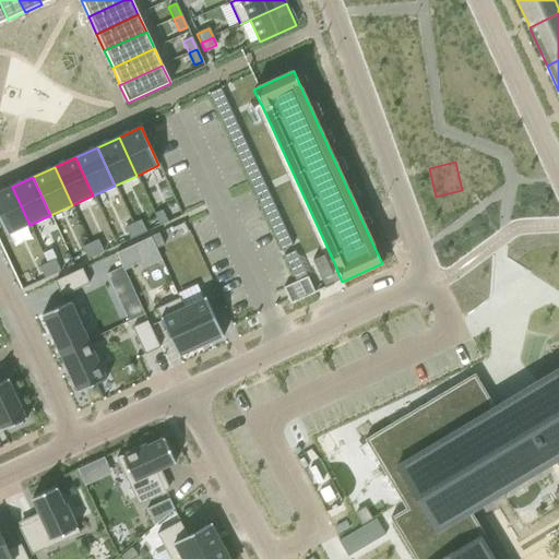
[(12,187),(0,191),(0,221),(7,235),(30,225),(12,187)]
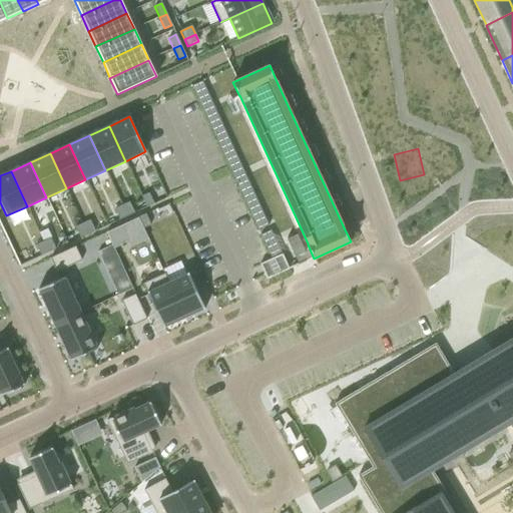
[(148,193),(141,196),(146,207),(153,204),(148,193)]
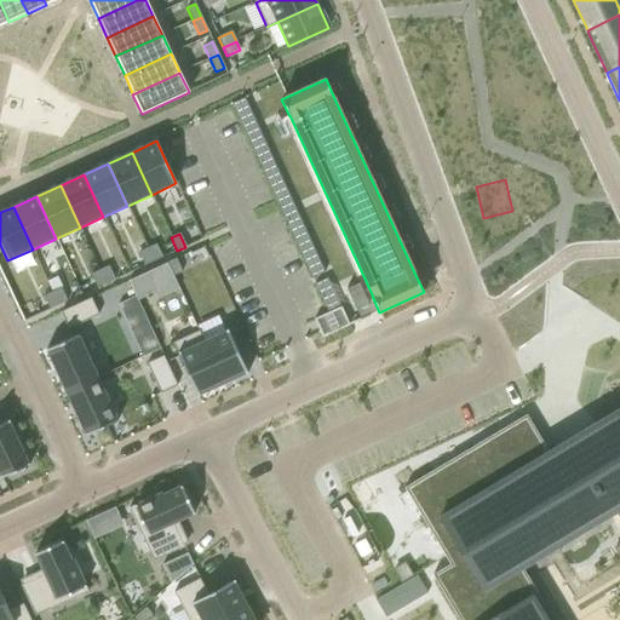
[(156,245),(147,248),(153,262),(162,258),(156,245)]
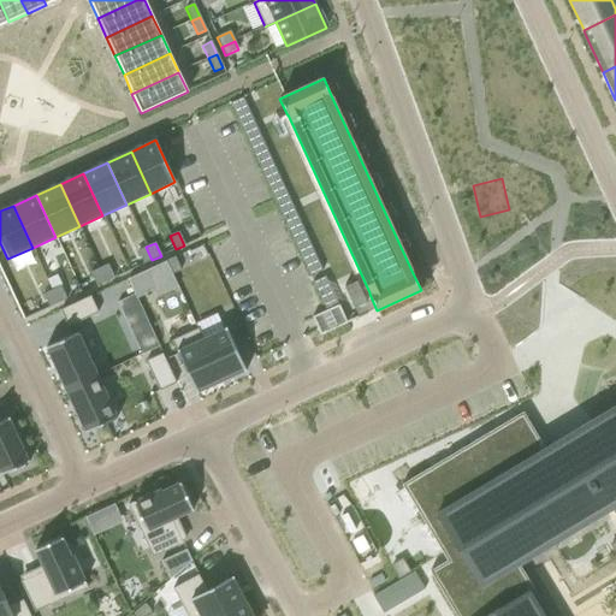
[(146,247),(137,252),(143,265),(152,260),(146,247)]
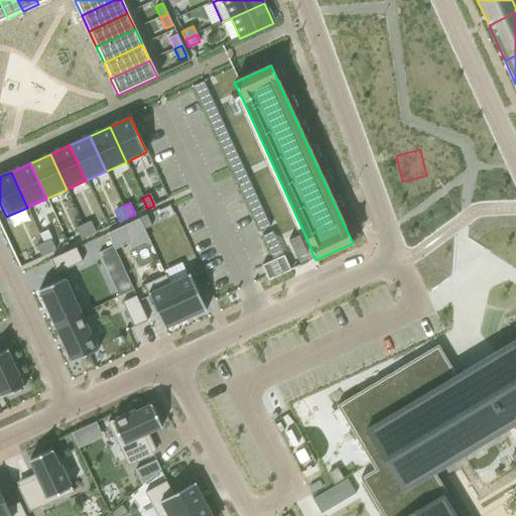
[(146,216),(138,219),(139,220),(143,230),(151,227),(146,216)]
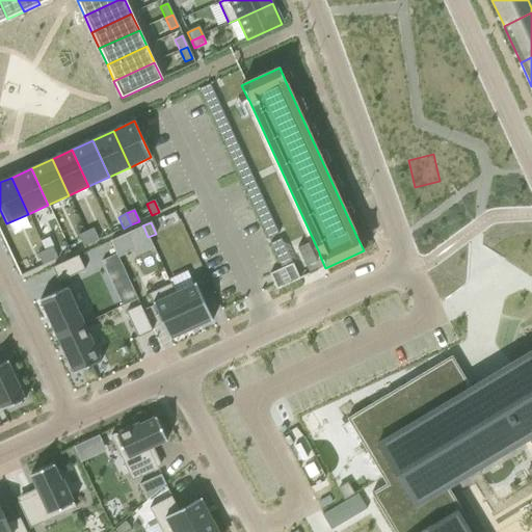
[(143,227),(135,230),(140,241),(148,238),(148,237),(143,227)]
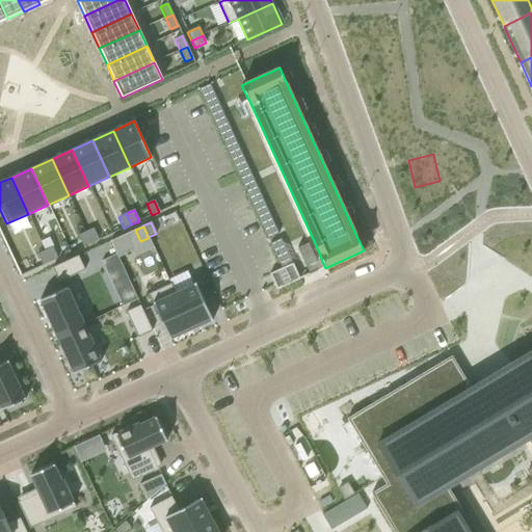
[(92,229),(85,232),(90,243),(98,240),(92,229)]
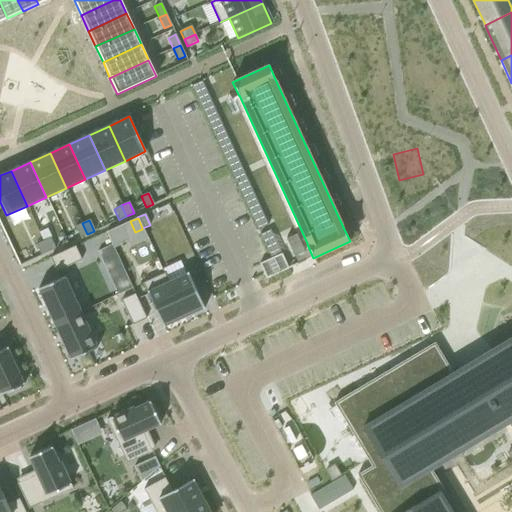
[(82,223),(75,227),(80,238),(87,234),(82,223)]
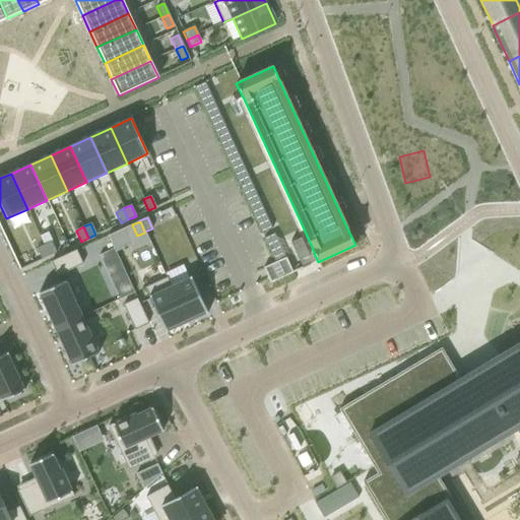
[(51,242),(44,245),(49,256),(56,253),(51,242)]
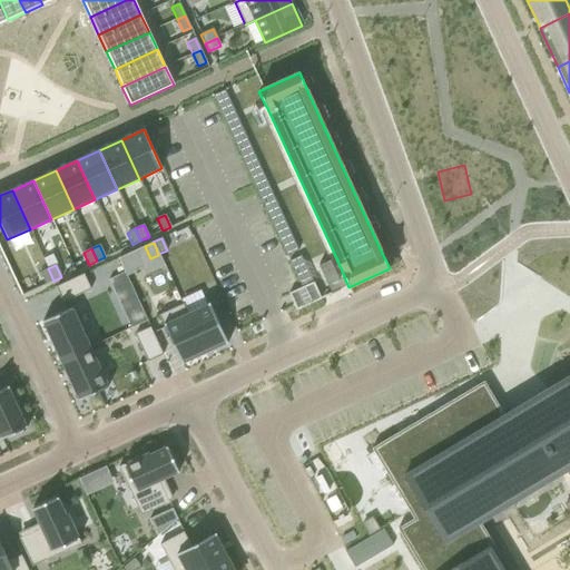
[(48,268),(40,273),(46,285),(53,281),(48,268)]
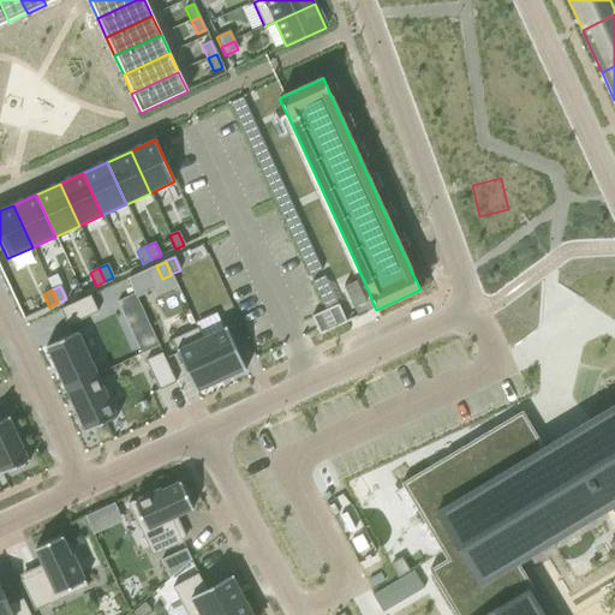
[(90,297),(60,310),(67,327),(97,312),(90,297)]
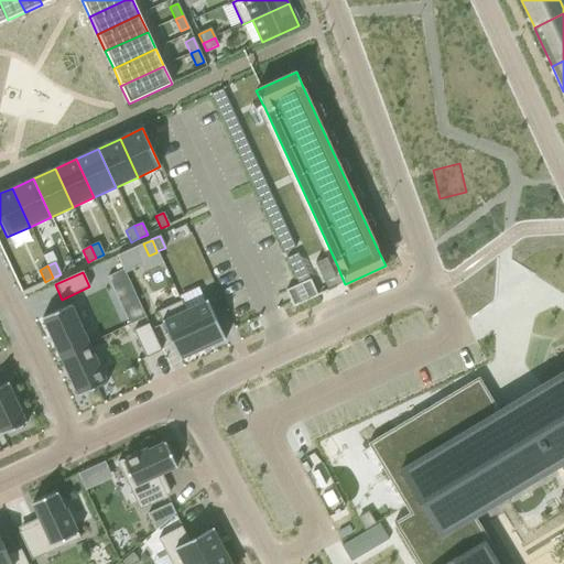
[(310,280),(285,291),(293,307),(317,296),(312,284),(310,280)]
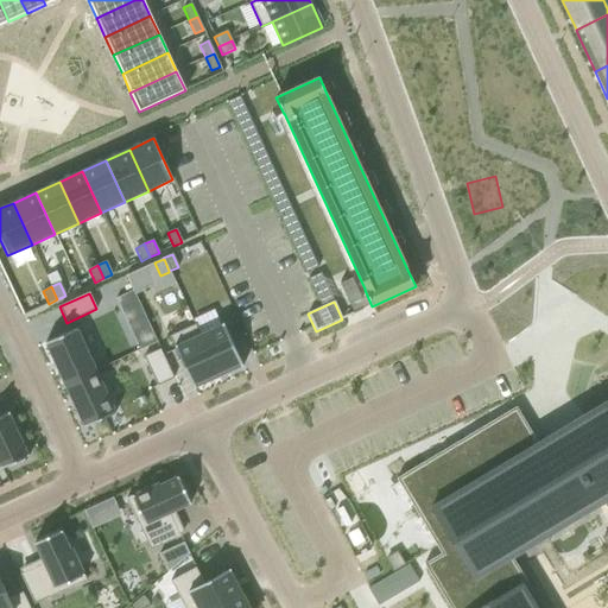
[(195,324),(194,325),(217,377),(240,367),(241,367),(242,367),(223,323),(221,324),(221,325),(200,335),(195,324)]
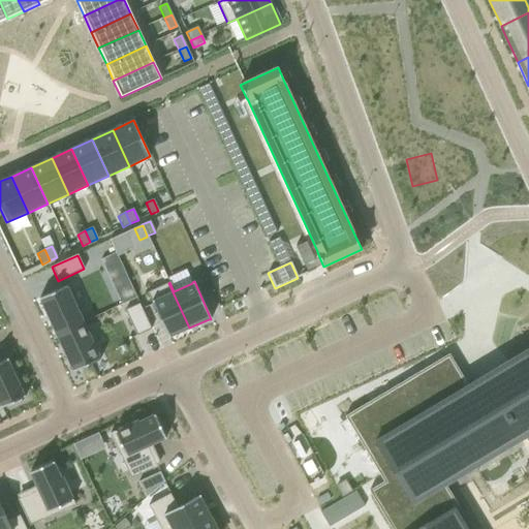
[(168,283),(148,292),(168,339),(170,338),(169,337),(189,328),(168,283)]
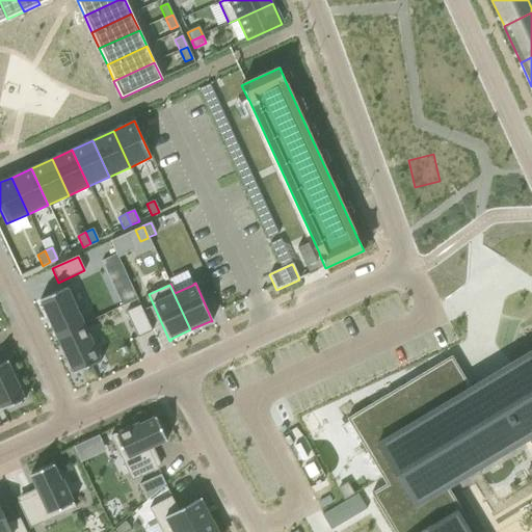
[(67,288),(40,300),(56,337),(84,324),(67,288)]
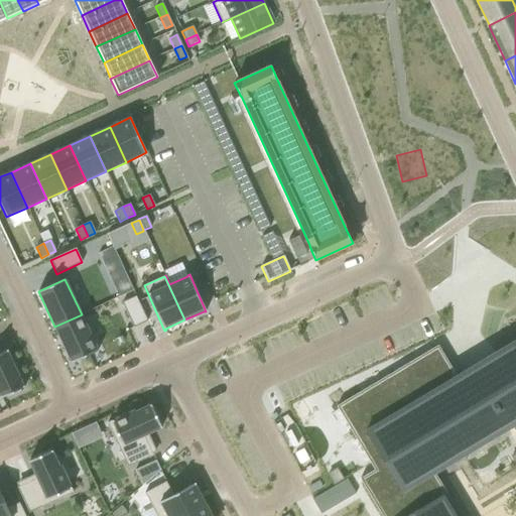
[(136,296),(122,303),(133,329),(147,321),(136,296)]
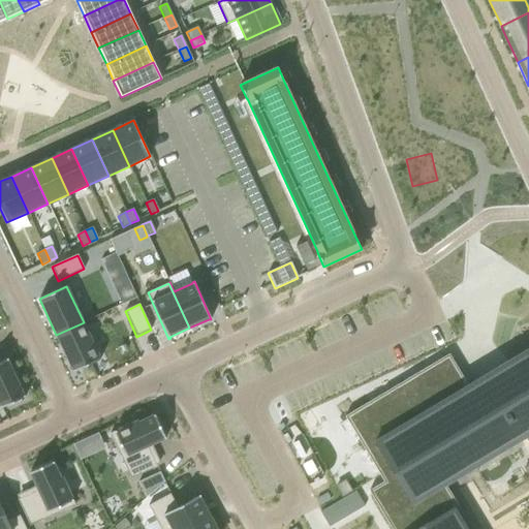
[(84,322),(56,335),(73,372),(100,360),(84,322)]
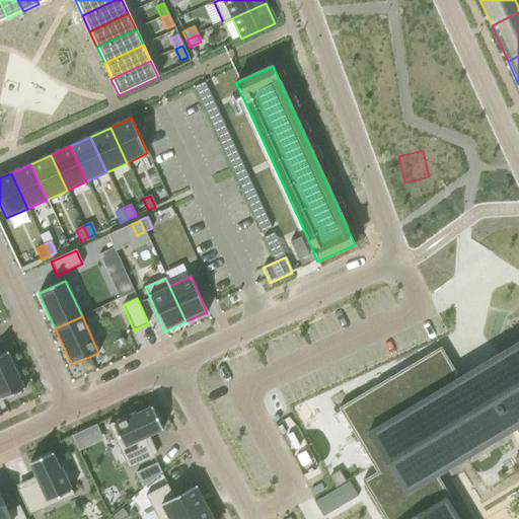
[(518,518),(518,342),(455,380),(437,351),(336,412),(373,475),(359,485),(379,518),(518,518)]
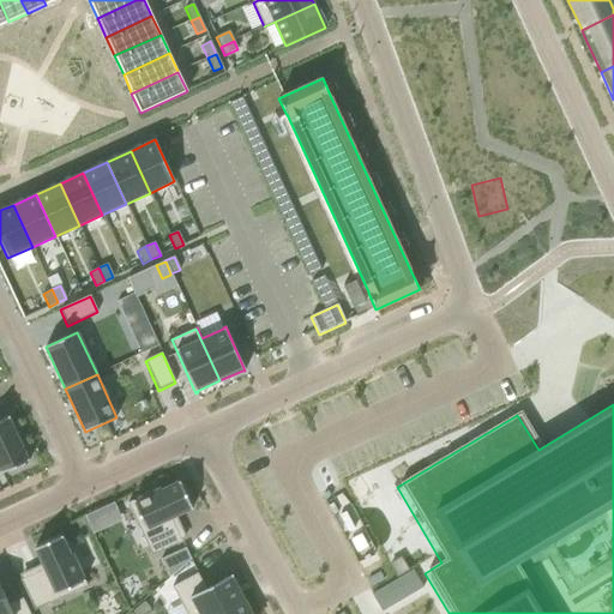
[(0,470),(0,471),(0,474),(6,471),(7,475),(25,467),(24,463),(29,461),(29,458),(28,459),(8,419),(10,417),(8,416),(0,420),(0,470)]
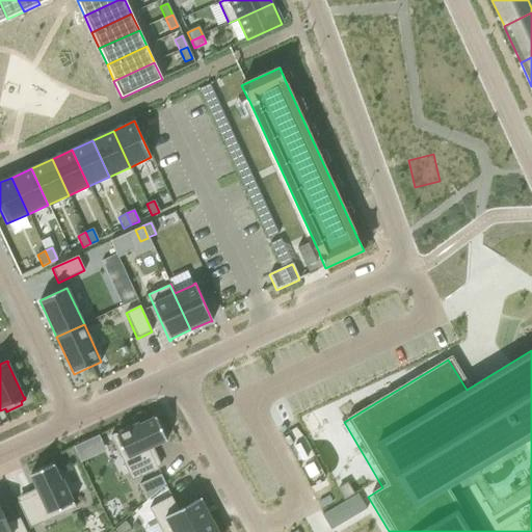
[(138,423),(110,436),(131,482),(158,470),(158,469),(149,449),(153,447),(166,441),(156,417),(139,425),(138,423)]
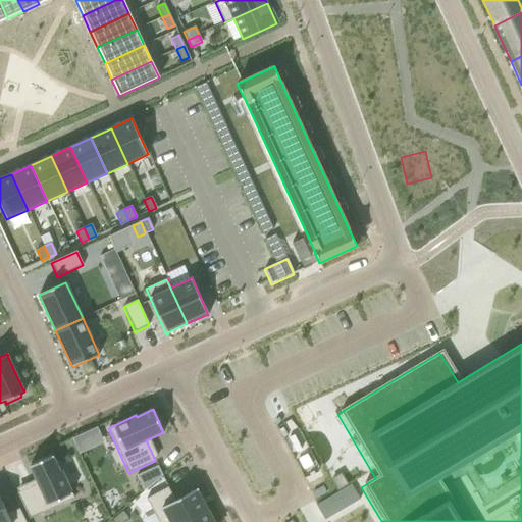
[(37,484),(17,493),(30,519),(74,499),(61,471),(60,472),(52,456),(29,466),(37,484)]
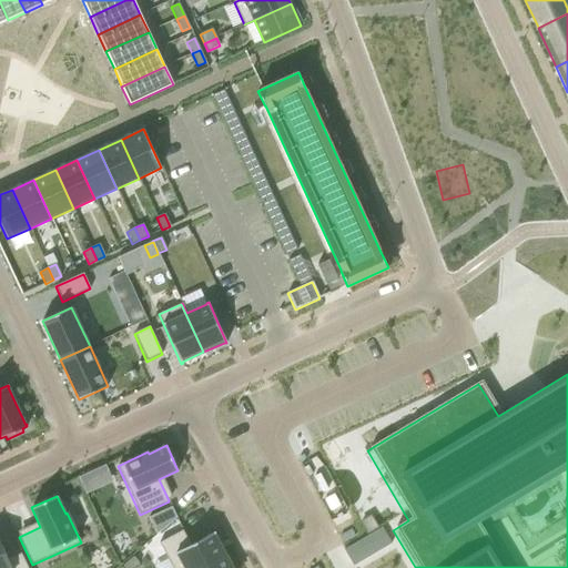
[(161,513),(149,518),(156,535),(168,526),(161,513)]
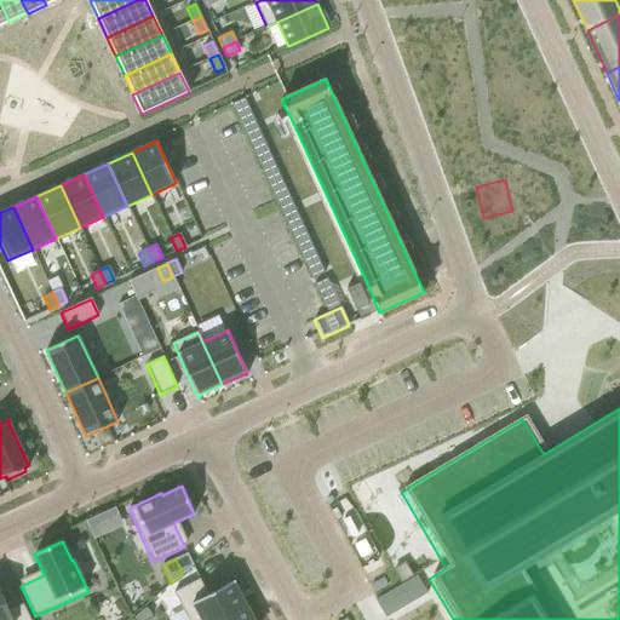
[(385,618),(426,593),(415,575),(374,600),(385,618)]
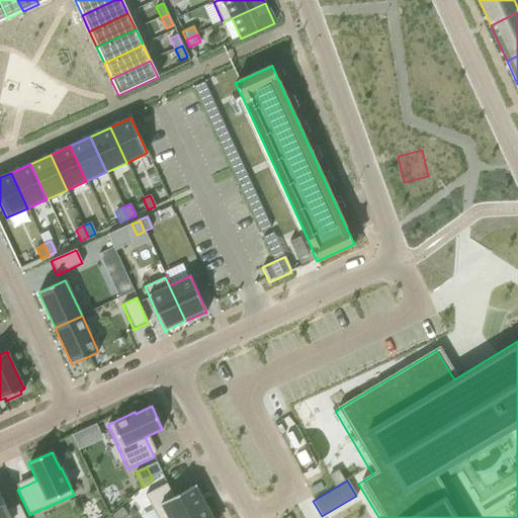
[(166,484),(145,496),(157,517),(181,517),(205,506),(194,486),(173,497),(166,484)]
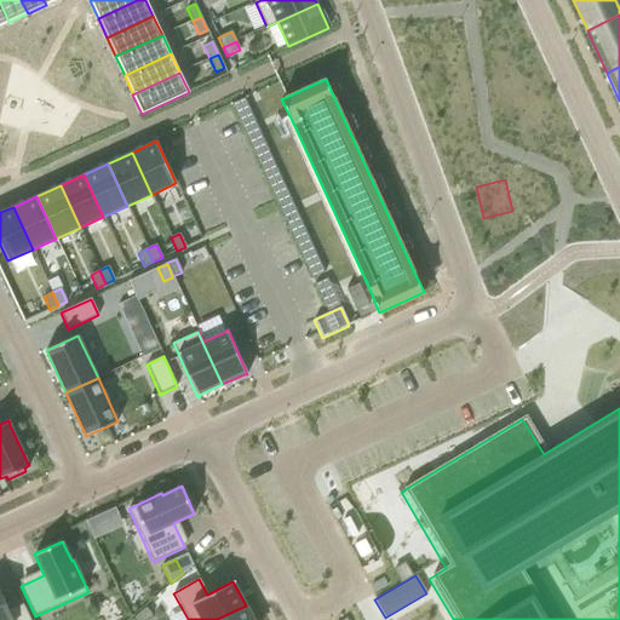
[(0,593),(0,619),(29,619),(23,604),(9,612),(0,593)]
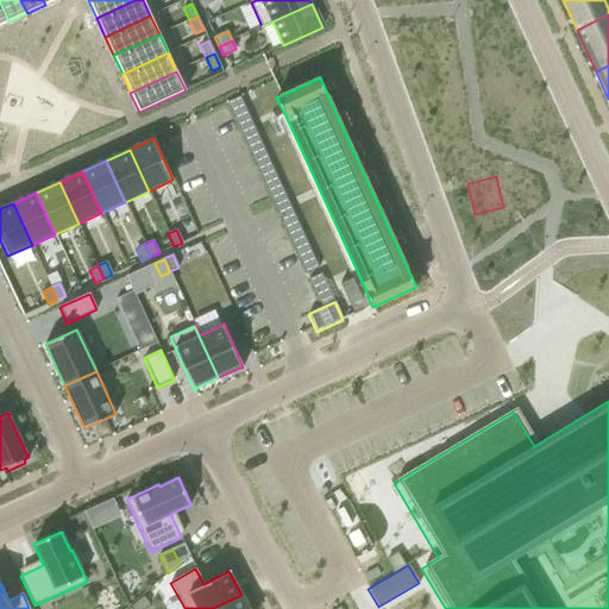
[(249,608),(242,595),(213,608),(249,608)]
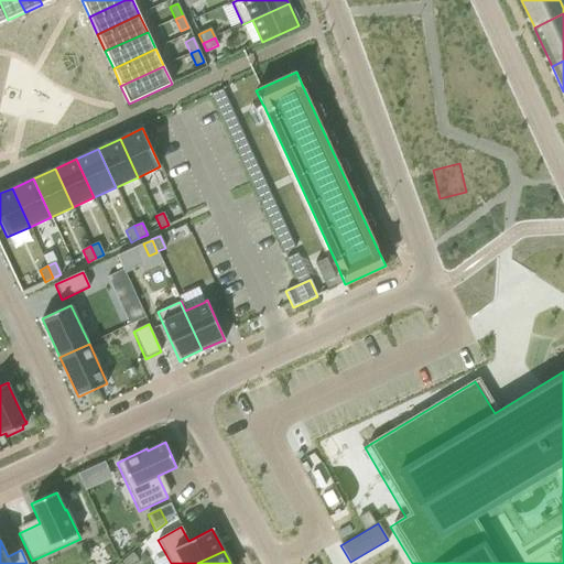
[(132,553),(122,562),(123,563),(133,563),(138,560),(132,553)]
